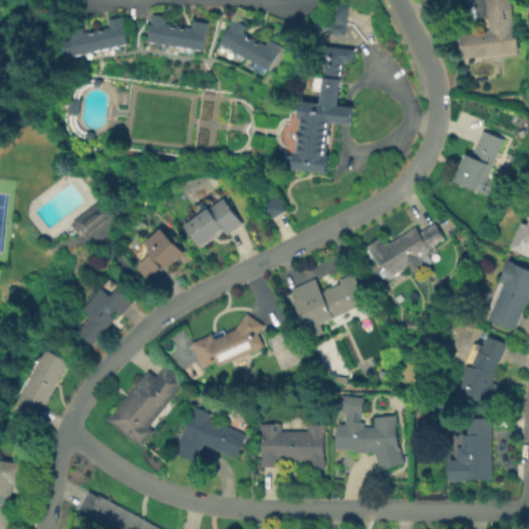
[(504,7),(505,18),(511,18),(512,26),(515,26),(518,50),(463,57),(461,43),(462,43),(461,35),(463,35),(463,32),(488,28),(484,0),(509,0),(510,6),(504,7)]
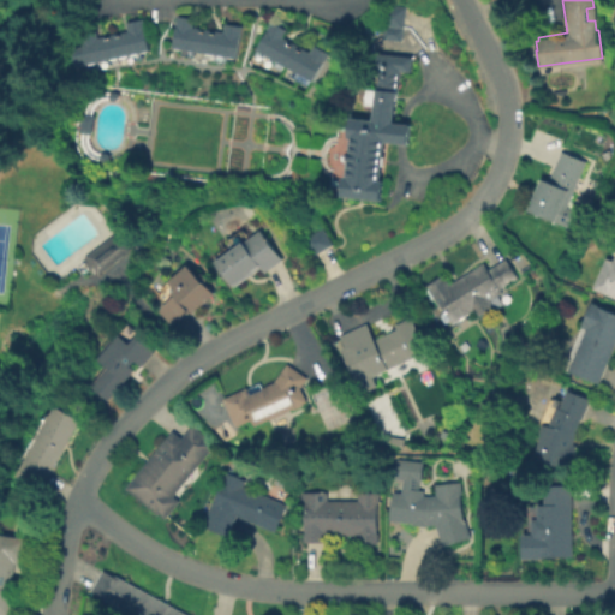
[(400,25),(380,23),(382,3),(402,5),(400,25)]
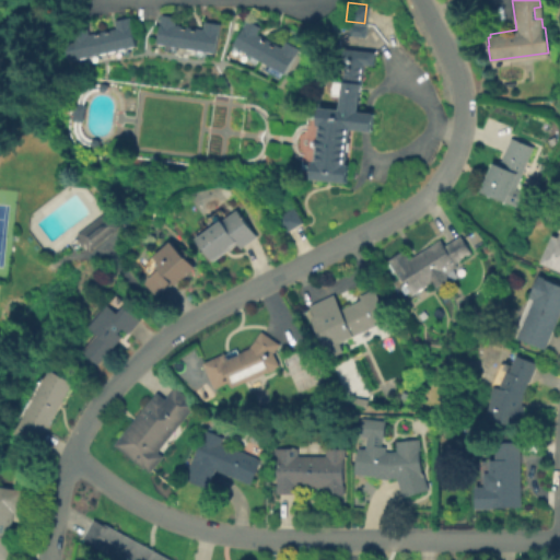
[(154,43),(160,13),(174,16),(173,23),(200,27),(201,21),(217,23),(212,53),(154,43)]
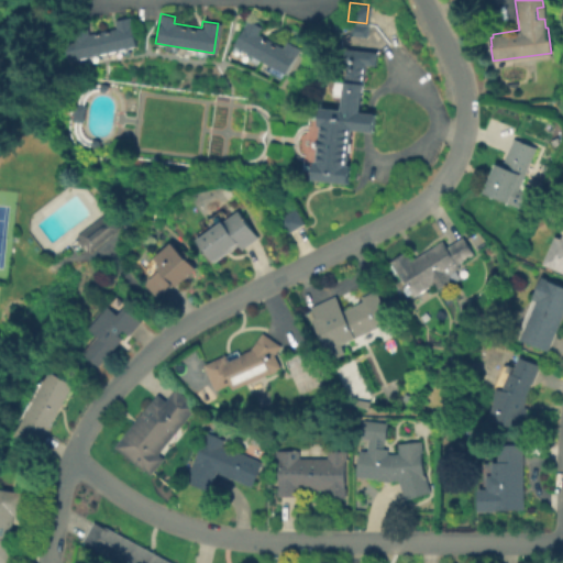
[(77,59),(70,30),(85,26),(87,34),(113,28),(112,20),(128,17),(134,45),(77,59)]
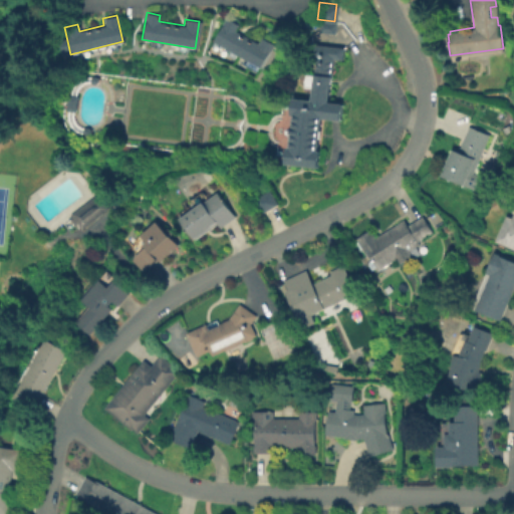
[(212,41),(225,17),(237,24),(234,30),(256,42),(259,36),(272,43),(258,67),(212,41)]
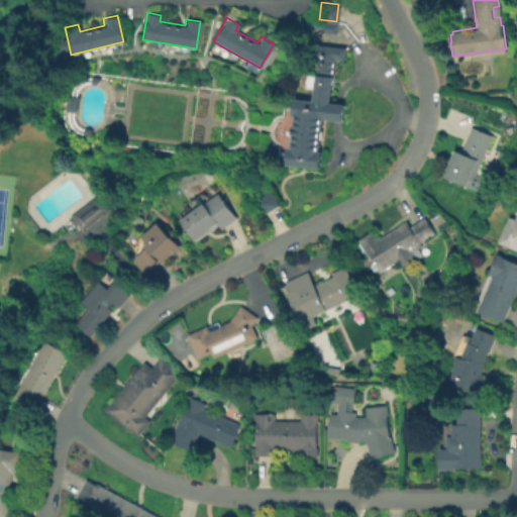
[(334,33),(318,32),(319,20),(336,22),(334,33)]
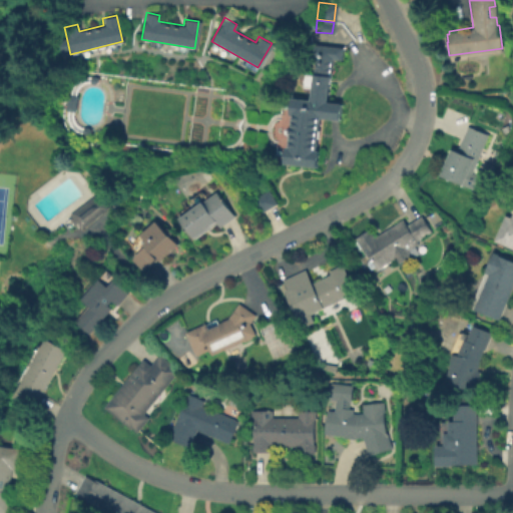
[(309,99),(314,56),(315,44),(341,47),(340,59),(331,58),(326,101),(332,102),(340,102),(338,120),(331,119),(319,118),(316,149),(317,149),(316,167),(283,163),(285,146),(287,146),(290,114),(289,114),(290,97),(309,99)]
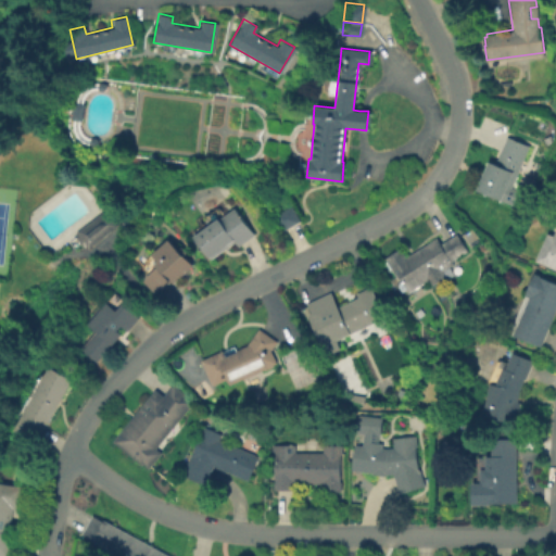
[(529,144),(506,200),(478,188),(490,160),(495,163),(507,135),(529,144)]
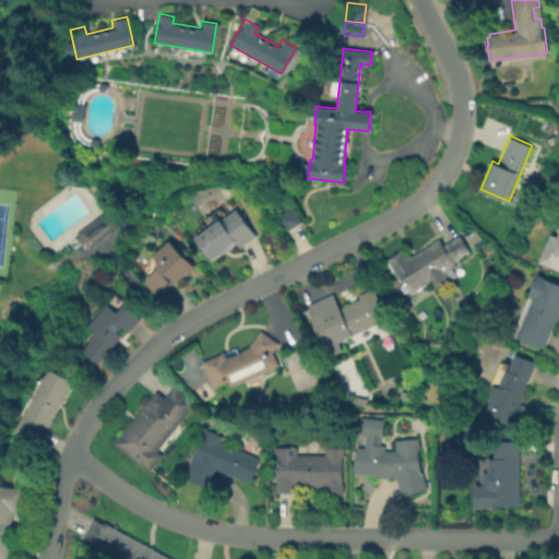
[(299,222),(283,232),(274,216),(290,206),(299,222)]
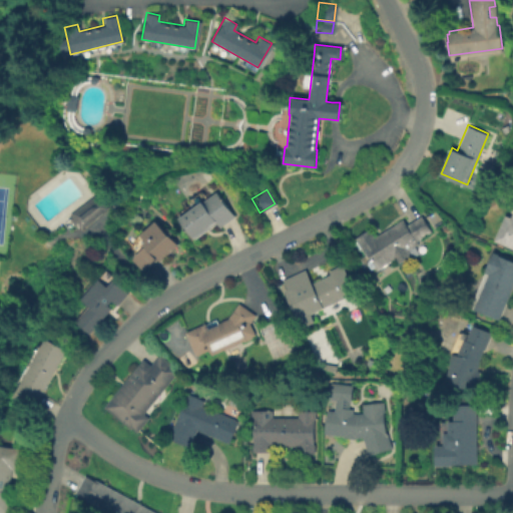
[(217,190),(235,215),(220,225),(216,220),(194,236),(179,216),(195,205),(191,201),(203,192),(207,198),(217,190)]
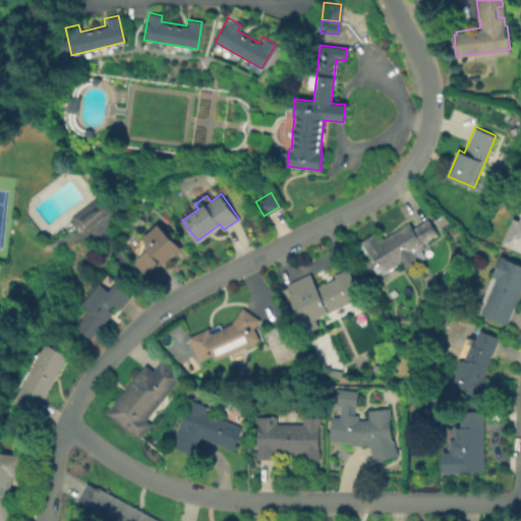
[(71,217),(98,195),(109,211),(83,231),(71,217)]
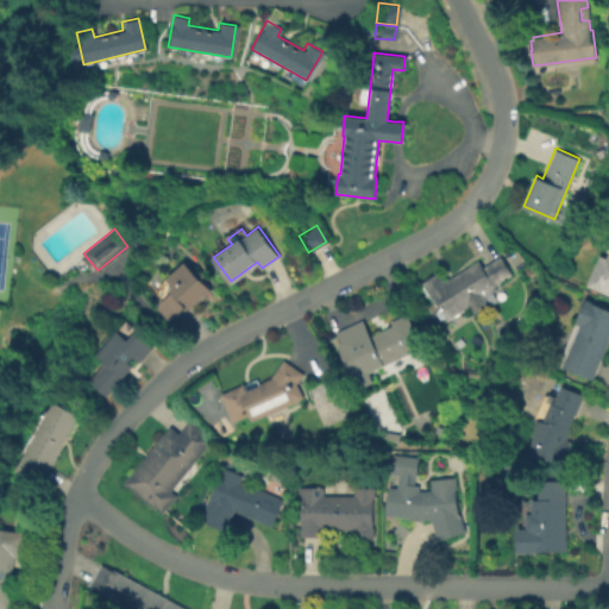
[(608,251),(608,297),(585,286),(602,253),(607,256),(608,251)]
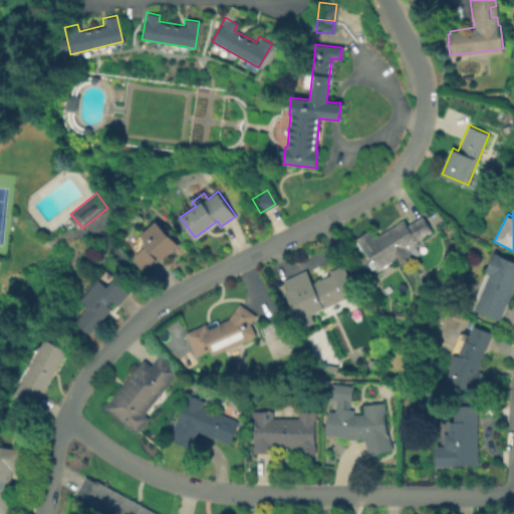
[(423,215),(433,232),(418,241),(420,243),(410,249),(413,254),(400,262),(398,258),(380,269),(364,244),(404,219),(408,225),(423,215)]
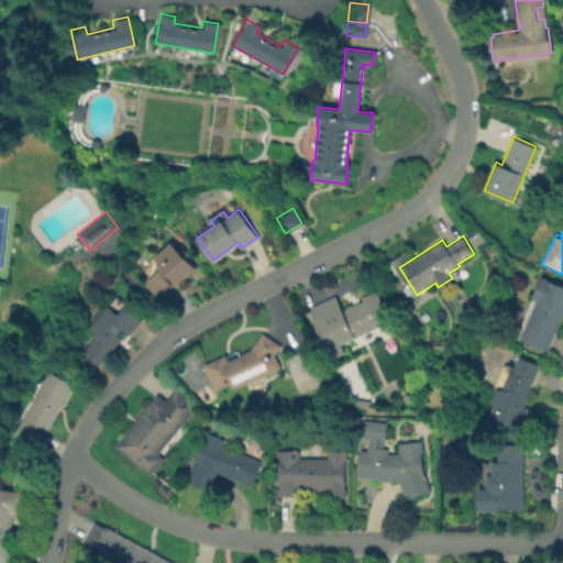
[(196,268),(177,286),(174,282),(158,296),(146,284),(159,271),(157,267),(161,263),(154,256),(170,241),(196,268)]
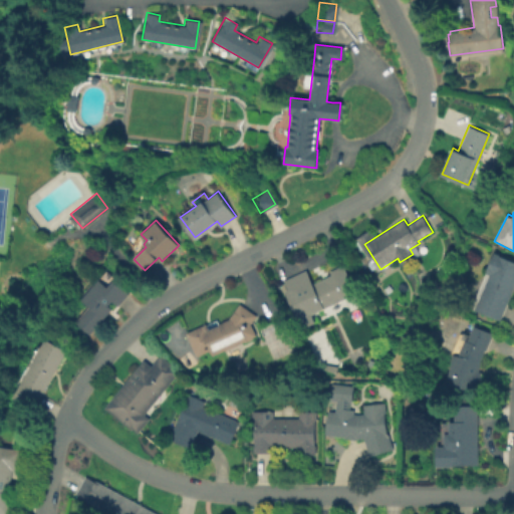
[(475,308),(488,275),(484,273),(492,255),(513,264),(513,295),(504,320),(475,308)]
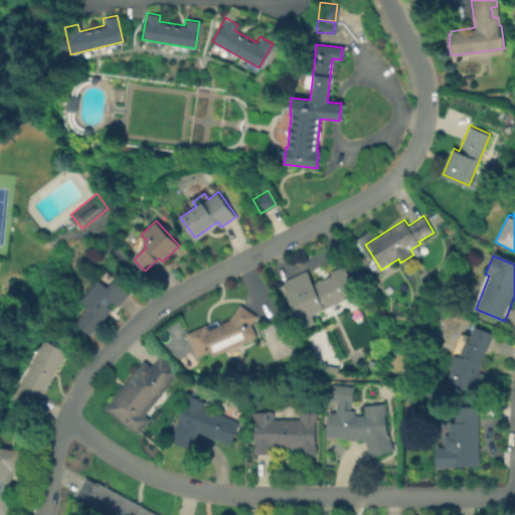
[(309,275),(316,288),(344,273),(356,296),(304,323),(286,287),(309,275)]
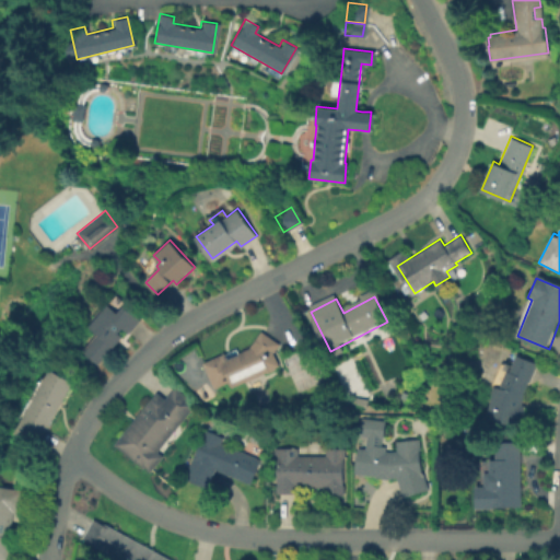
[(108,303),(118,312),(125,305),(141,318),(129,331),(123,326),(118,331),(123,335),(98,363),(84,351),(100,334),(90,326),(108,303)]
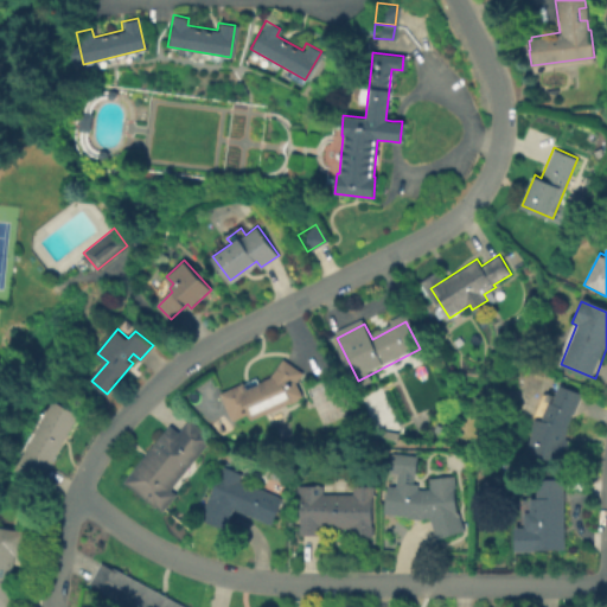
[(270,376),(282,360),(302,375),(296,383),(300,395),(298,402),(255,423),(250,415),(235,422),(222,396),(251,382),(253,384),(270,376)]
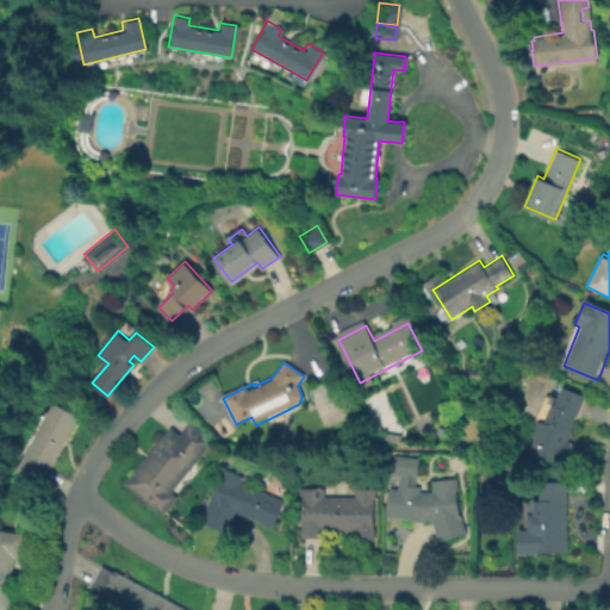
[(546,391),(584,399),(570,465),(531,455),(546,391)]
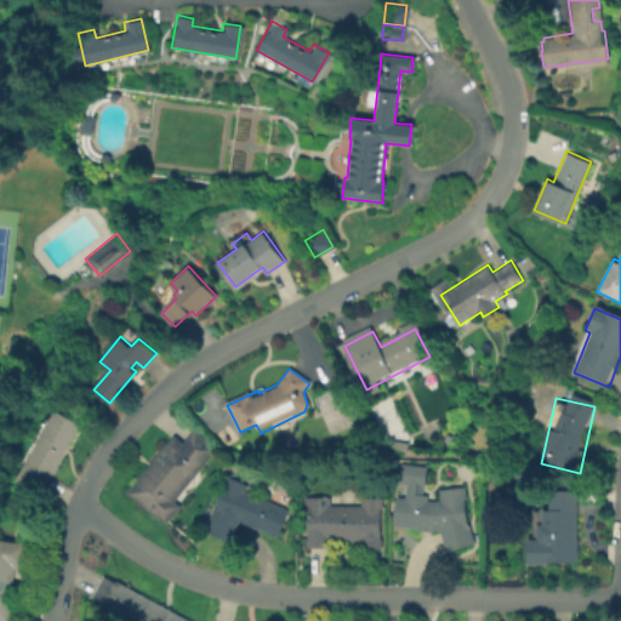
[(78,423),(40,493),(13,479),(21,466),(18,463),(30,442),(34,443),(52,409),(78,423)]
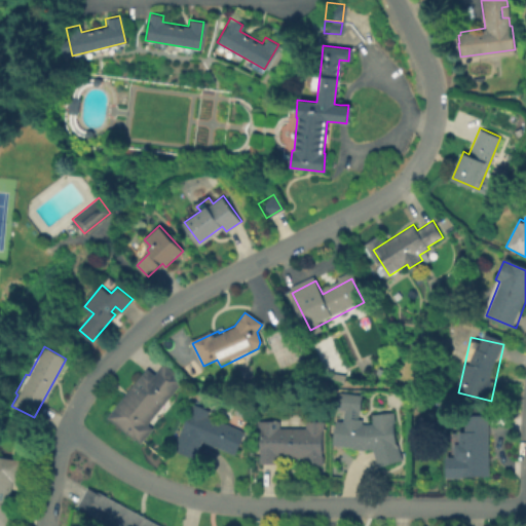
[(164,362),(184,377),(148,422),(153,427),(142,442),(135,437),(134,438),(122,428),(108,416),(147,367),(155,373),(164,362)]
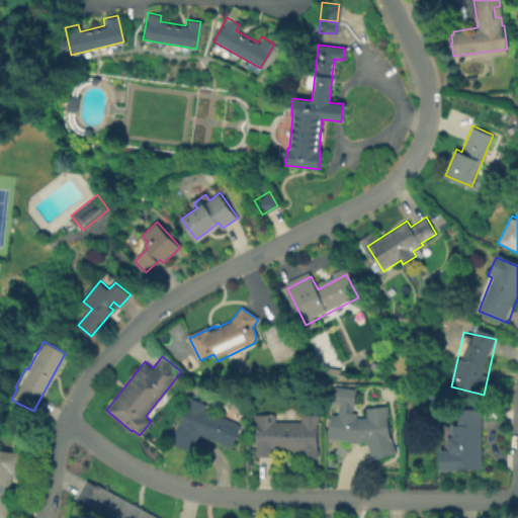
[(341,368),(339,376),(323,373),(325,365),(341,368)]
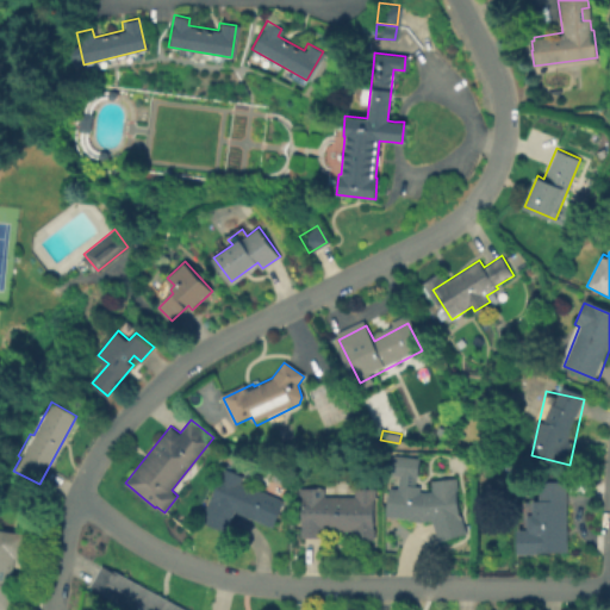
[(421,454),(417,490),(425,490),(433,490),(434,479),(435,479),(436,471),(452,470),(450,475),(456,477),(458,489),(456,489),(459,514),(460,512),(466,531),(440,541),(433,520),(387,515),(391,486),(393,487),(397,452),(421,454)]
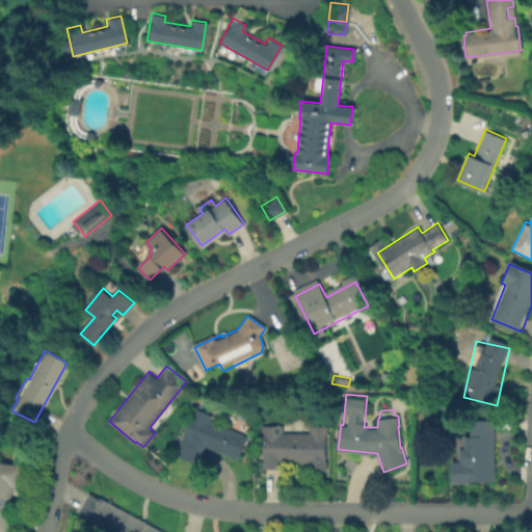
[(198,411),(249,435),(237,463),(210,451),(202,469),(178,458),(198,411)]
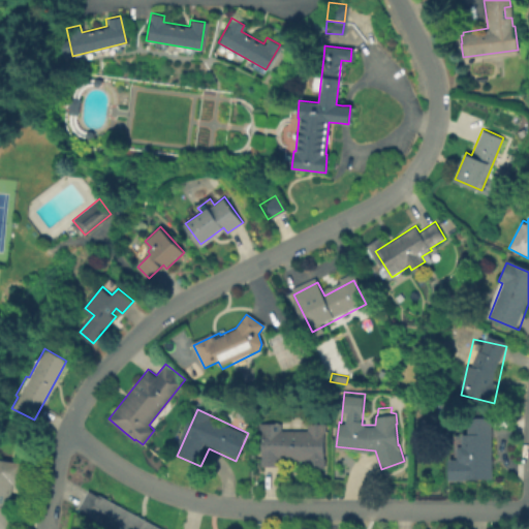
[(460,454),(460,436),(470,436),(470,422),(494,422),(494,424),(496,424),(495,484),(445,483),(445,454),(460,454)]
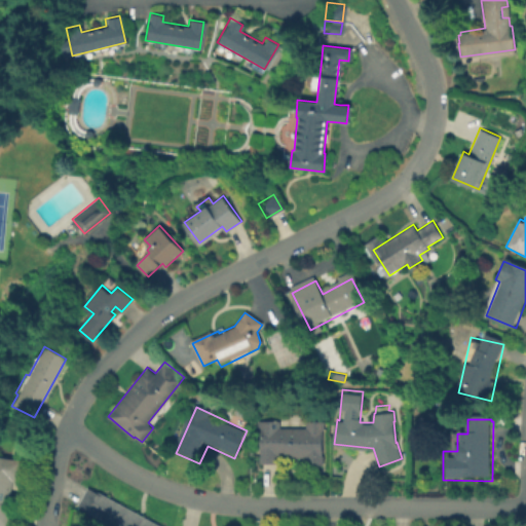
[(279,426),(305,426),(305,420),(323,420),(323,428),(322,428),(322,455),(323,455),(323,463),(305,463),(305,457),(279,457),(279,463),(259,462),(259,454),(260,454),(260,428),(258,428),(258,420),(279,420),(279,426)]
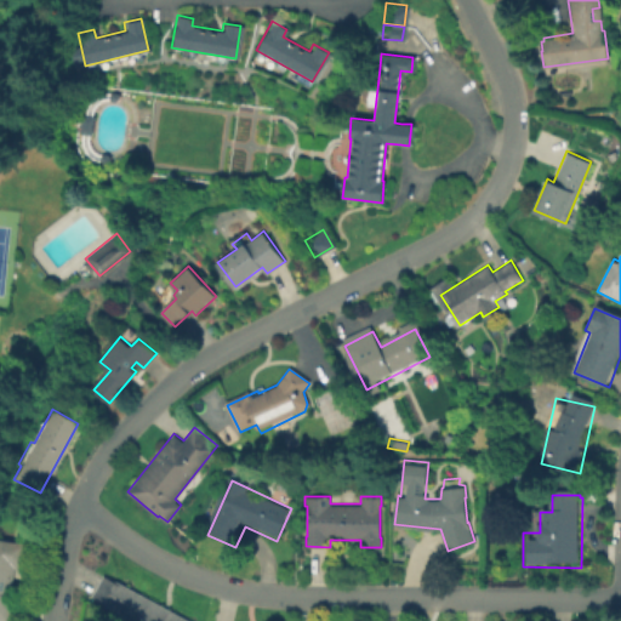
[(0,539),(27,543),(23,568),(16,567),(11,594),(15,594),(10,620),(0,619),(0,539)]
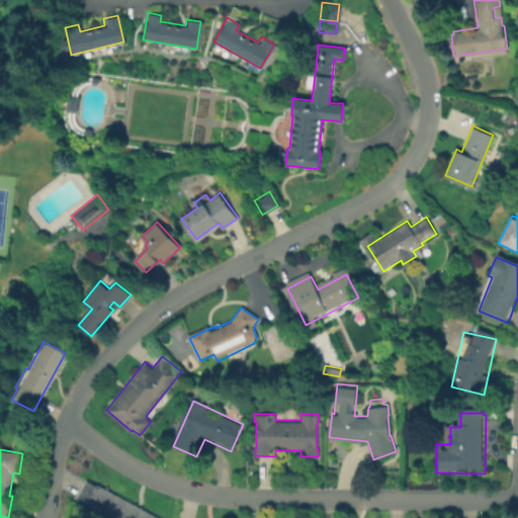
[(90,482),(160,517),(100,517),(78,506),(90,482)]
